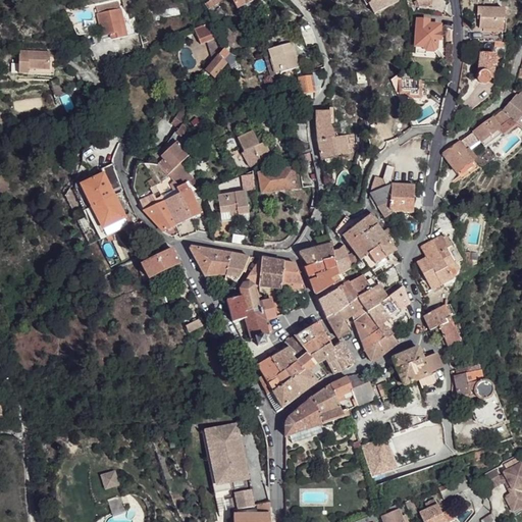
[(231,0),(238,8),(240,8),(245,5),(246,5),(251,2),(254,0),(231,0)]
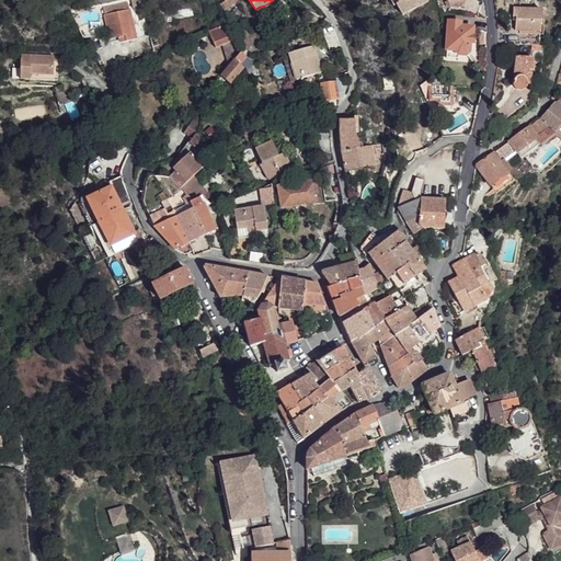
[(397,0),(399,3),(396,4),(402,16),(428,2),(426,0),(397,0)]
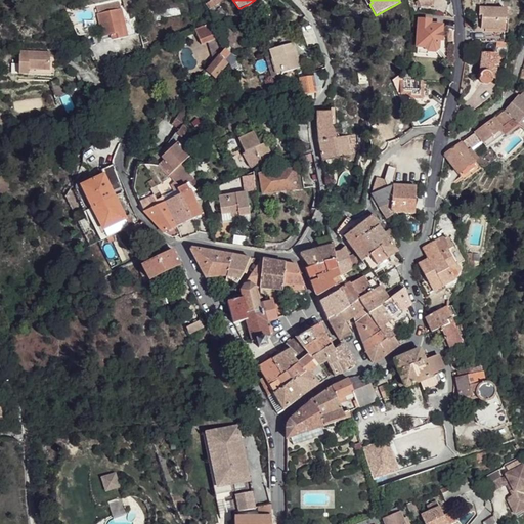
[(119,3),(96,9),(97,14),(121,9),(119,3)]
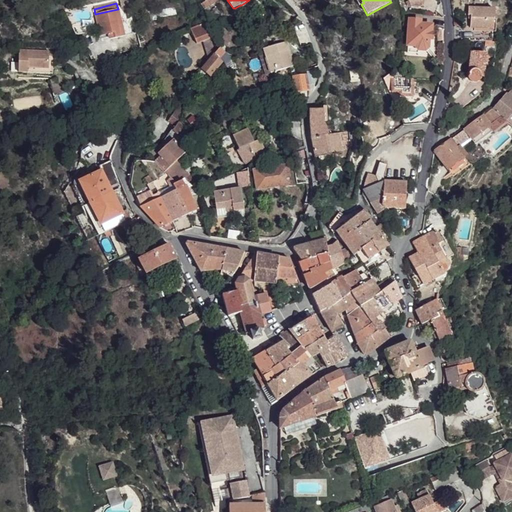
[(150,8),(145,9),(145,10),(143,10),(145,17),(148,20),(150,19),(150,21),(158,20),(158,18),(177,14),(175,7),(151,11),(150,8)]
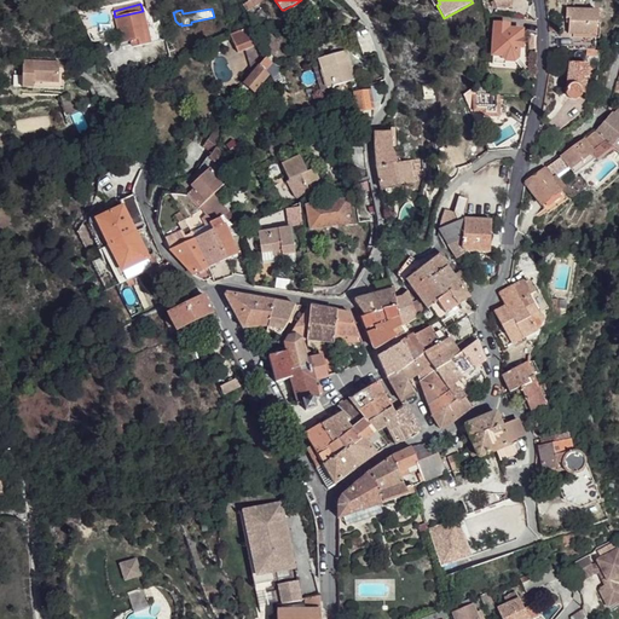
[(120,35),(122,44),(132,41),(138,40),(139,46),(150,42),(143,11),(115,17),(119,32),(120,35)]
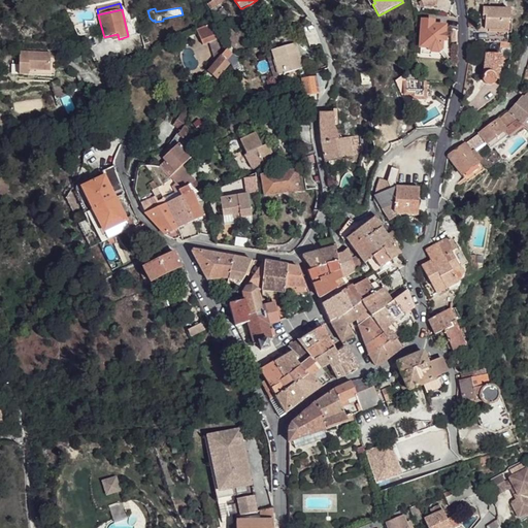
[(504,33),(505,11),(480,11),(480,19),(482,19),(482,32),(504,33)]
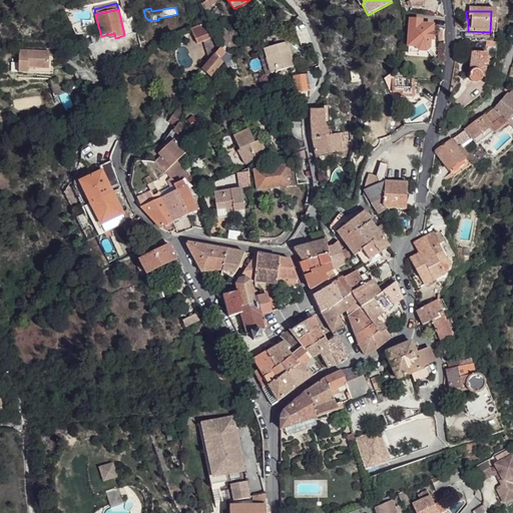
[(411,21),(409,46),(417,46),(420,50),(426,50),(429,47),(429,45),(431,46),(432,33),(432,26),(421,25),(421,22),(411,21)]
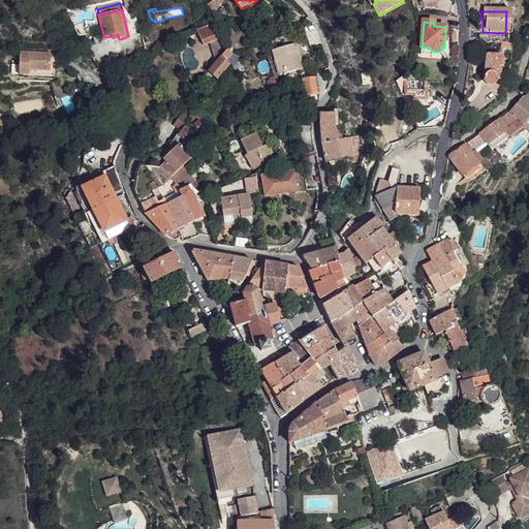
[(316,35),(312,24),(303,28),(307,38),(316,35)]
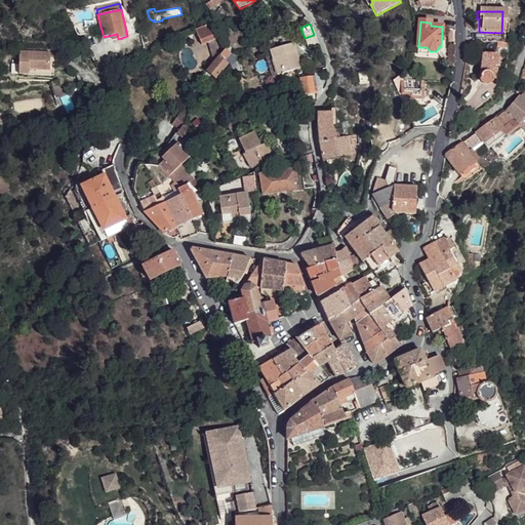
[(216,38),(213,29),(212,30),(206,32),(198,36),(202,44),(209,41),(216,38)]
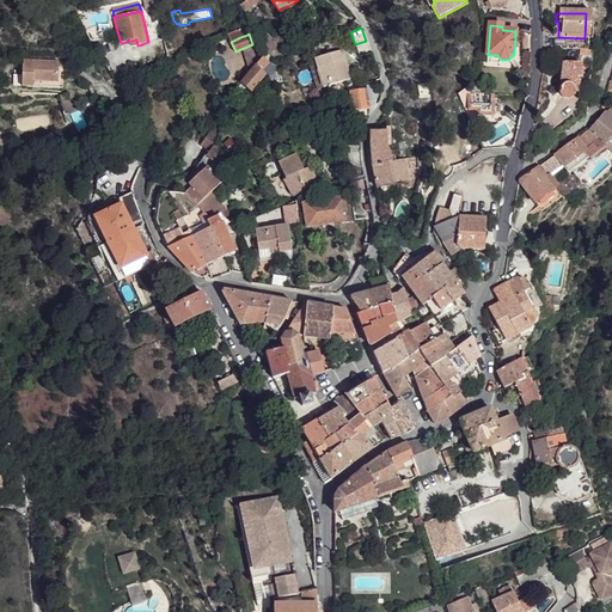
[(256,65),(258,62),(252,44),(244,48),(251,72),(256,65)]
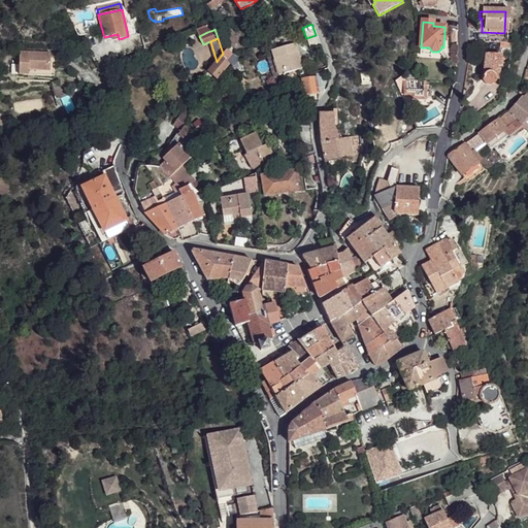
[(270,51),(273,60),(277,59),(283,74),(302,68),(294,43),(270,51)]
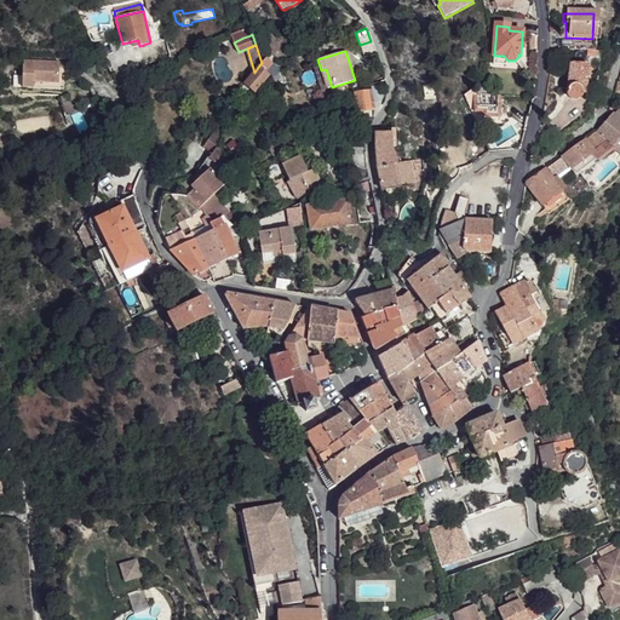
[(494,56),(493,64),(506,65),(506,64),(516,64),(517,63),(515,61),(507,61),(504,56),(494,56)]
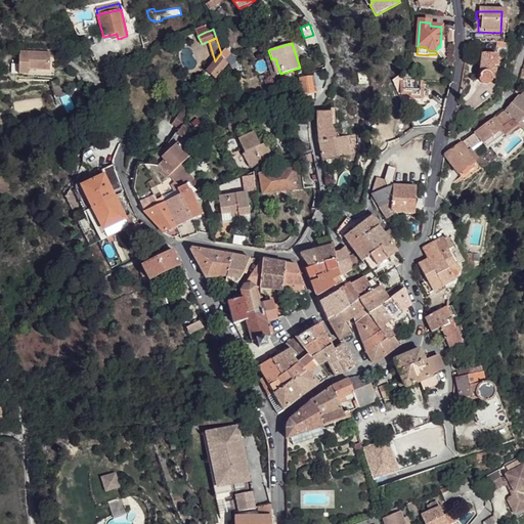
[(219,55),(225,60),(230,53),(225,49),(221,53),(219,55)]
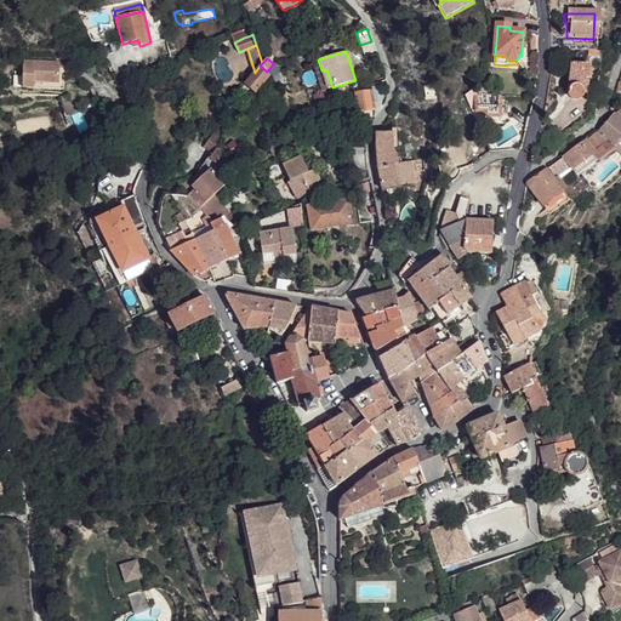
[(62,61),(26,60),(24,87),(36,87),(36,81),(62,83),(62,79),(62,61)]
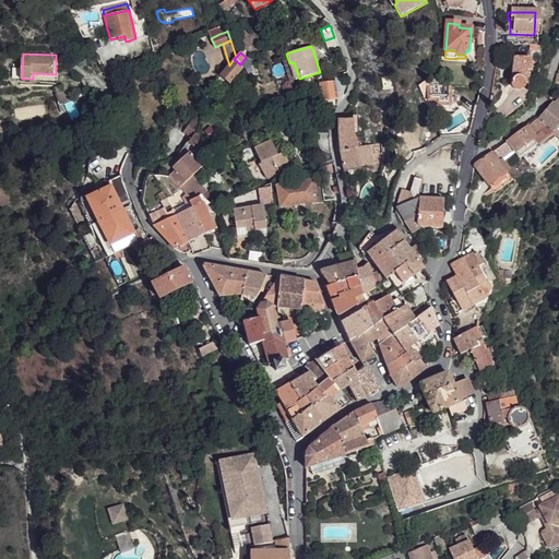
[(221,75),(229,83),(239,72),(238,72),(242,67),(240,64),(234,59),(229,66),(221,75)]
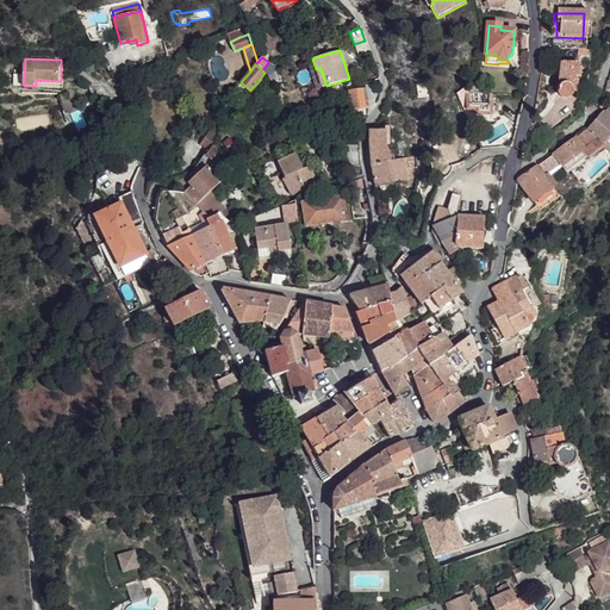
[(568,100),(571,97),(572,80),(576,80),(577,67),(555,66),(554,94),(554,97),(556,100),(560,103),(564,103),(568,100)]
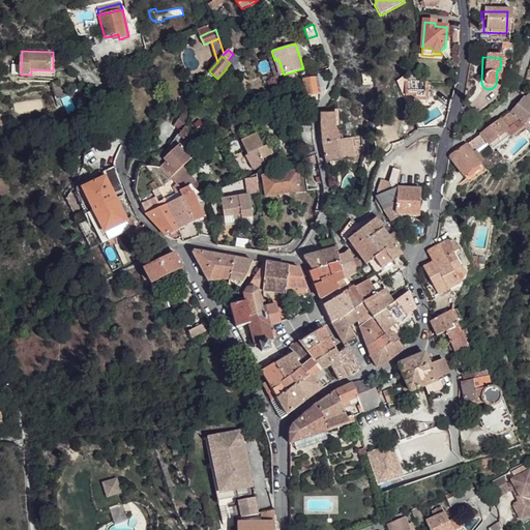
[(274,60),(280,76),(284,75),(278,59),(274,60)]
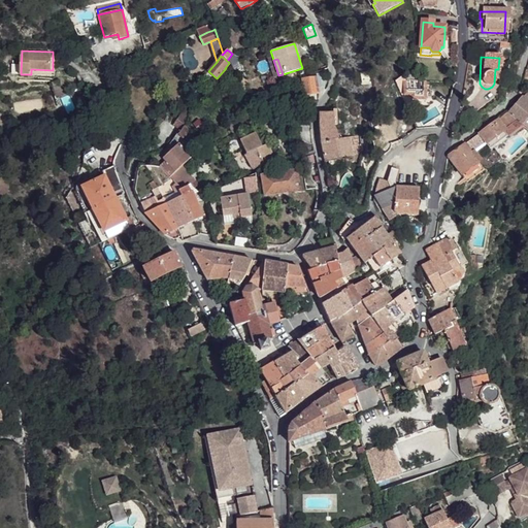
[(323,73),(317,74),(319,87),(326,86),(323,73)]
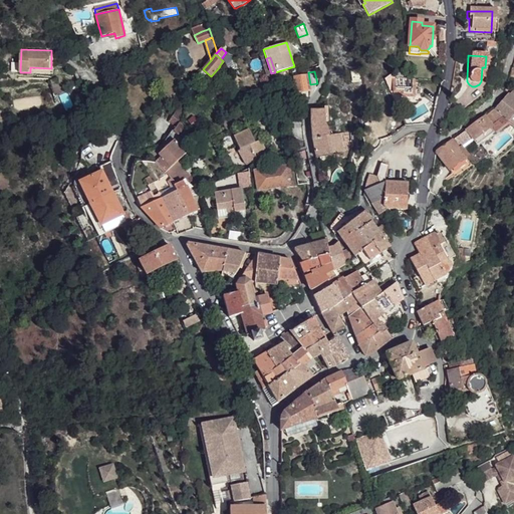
[(294,76),(296,92),(297,92),(310,90),(307,74),(294,76)]
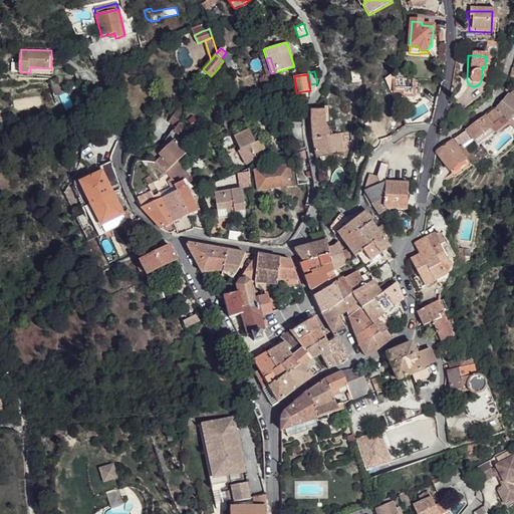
[(405,79),(393,79),(394,93),(401,93),(401,96),(415,97),(416,79),(412,79),(405,79)]
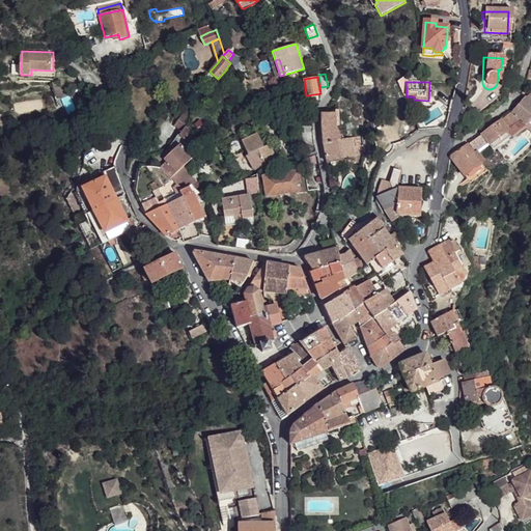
[(242,89),(236,92),(236,93),(238,95),(244,108),(245,108),(247,113),(252,111),(243,91),(242,89)]
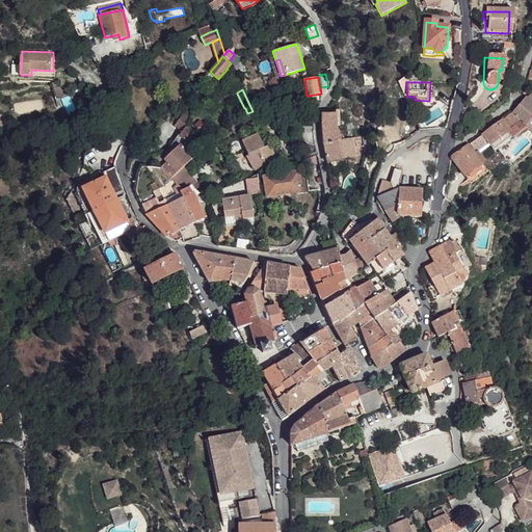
[(521,123),(525,126),(531,116),(531,104),(526,99),(511,113),(511,114),(521,123)]
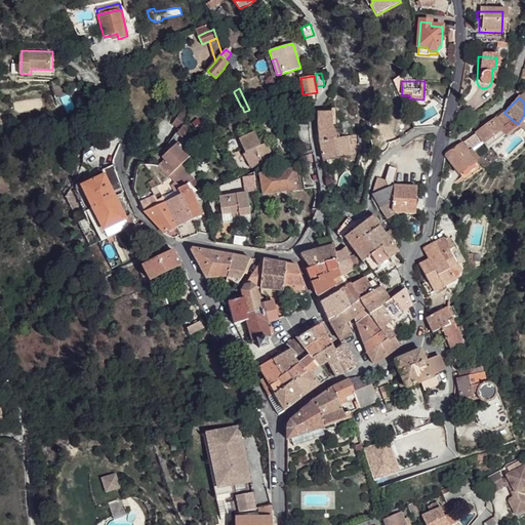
[(319,125),(320,146),(323,161),(351,156),(350,148),(348,136),(337,137),(333,124),(332,112),(327,112),(325,112),(319,112),(319,125)]
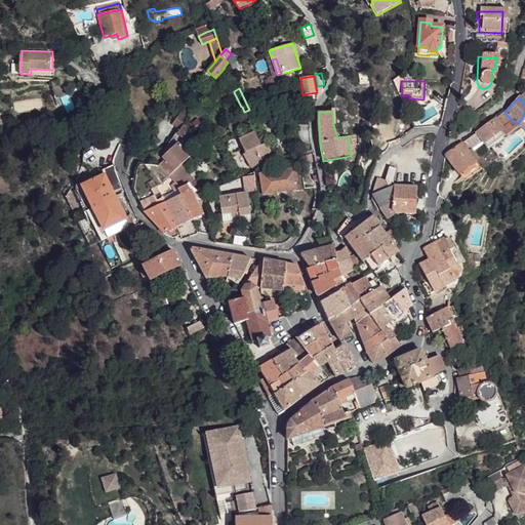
[(495,119),(502,129),(514,121),(505,113),(505,112),(495,119)]
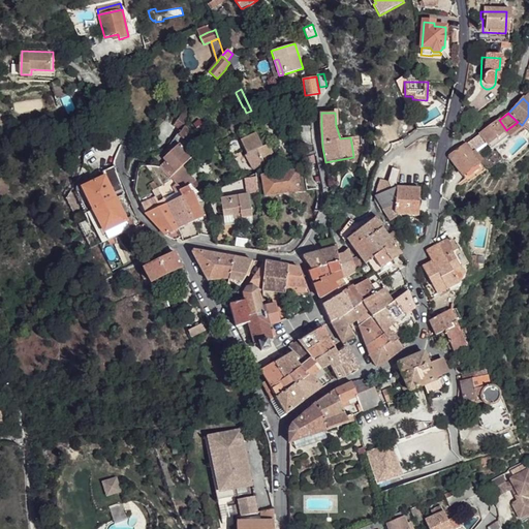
[(174,124),(180,129),(188,119),(181,115),(174,124)]
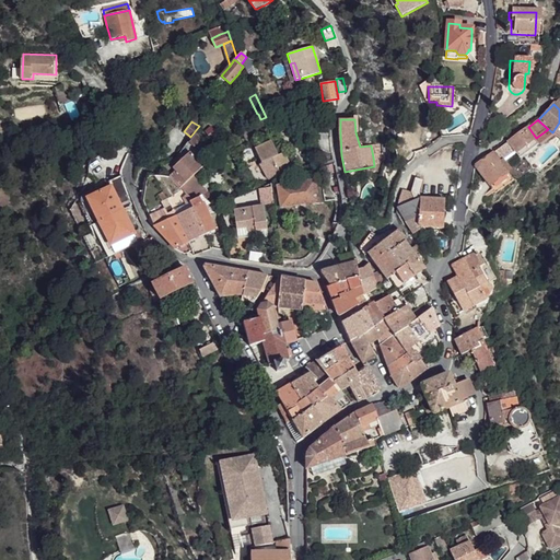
[(254,125),(242,131),(247,143),(260,137),(254,125)]
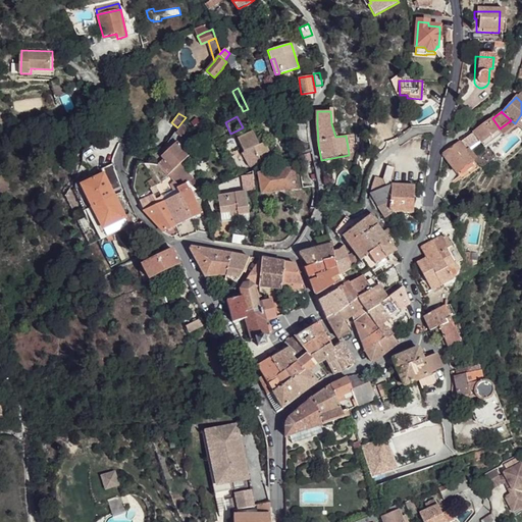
[(477,139),(480,142),(483,140),(500,128),(492,118),(473,133),(477,139)]
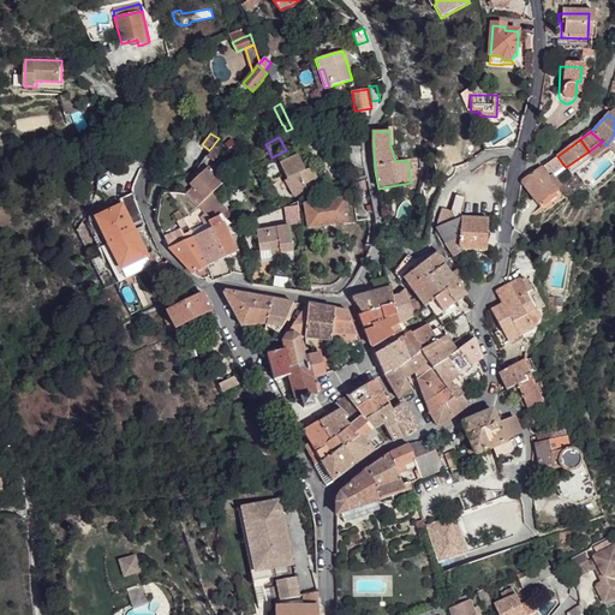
[(602,142),(589,151),(592,156),(607,145),(602,142)]
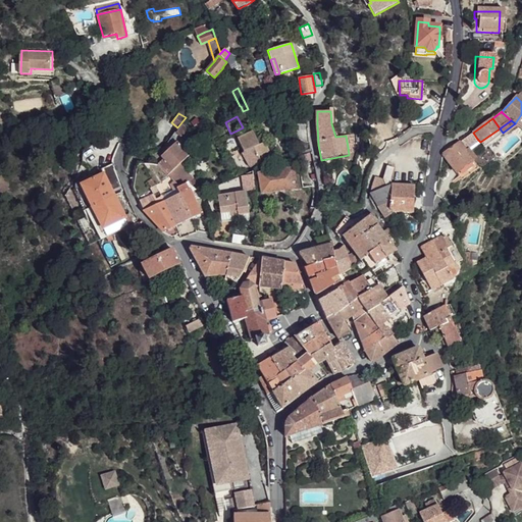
[(253,132),(238,139),(244,152),(242,153),(250,168),(261,162),(262,164),(273,159),(265,143),(259,145),(253,132)]
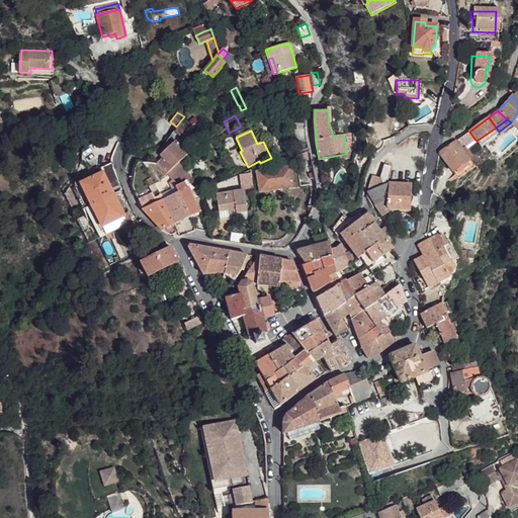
[(457,141),(461,147),(473,138),(469,132),(457,141)]
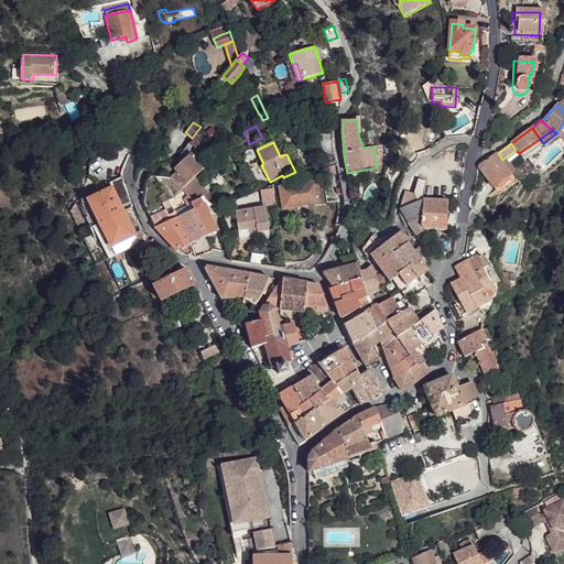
[(373,147),(376,159),(381,158),(387,156),(384,144),(373,147)]
